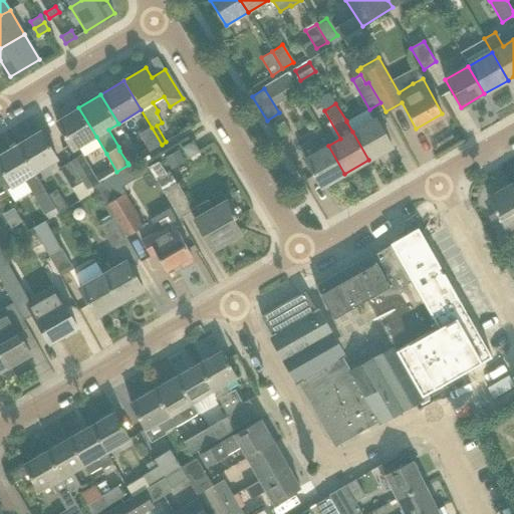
[(73,151),(96,137),(78,107),(55,120),(73,151)]
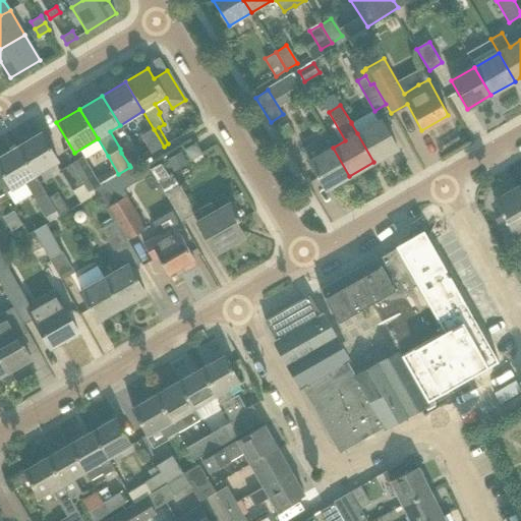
[(381,120),(357,133),(373,162),(397,149),(381,120)]
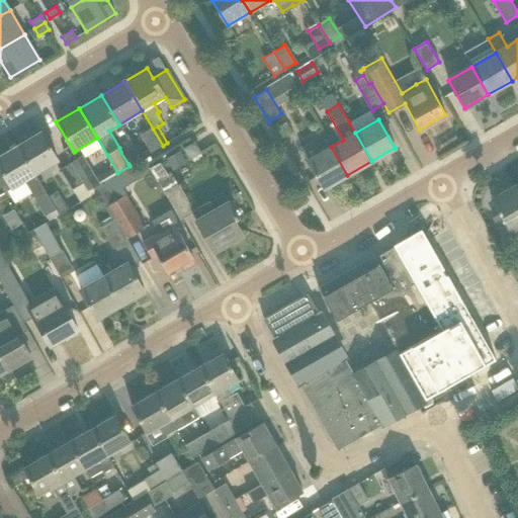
[(152,153),(163,146),(153,128),(141,135),(152,153)]
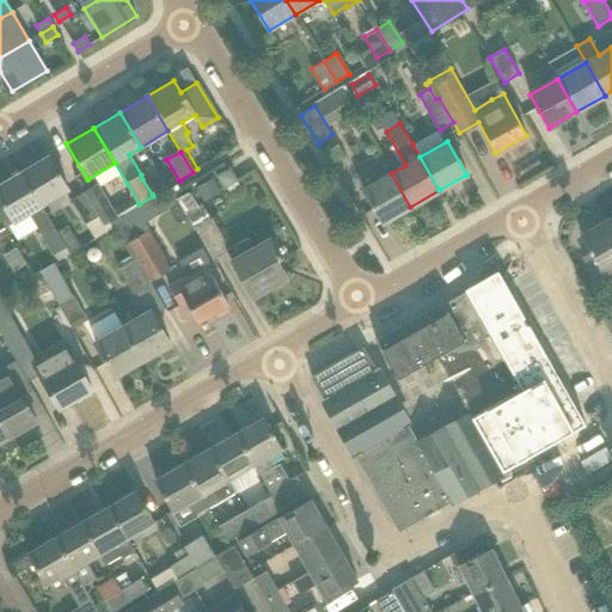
[(48,155),(20,171),(42,207),(42,206),(68,190),(48,155)]
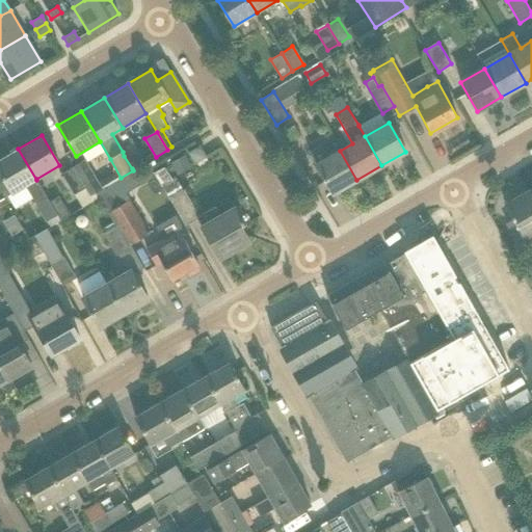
[(356,180),(340,151),(327,158),(320,144),(309,152),(333,193),(356,180)]
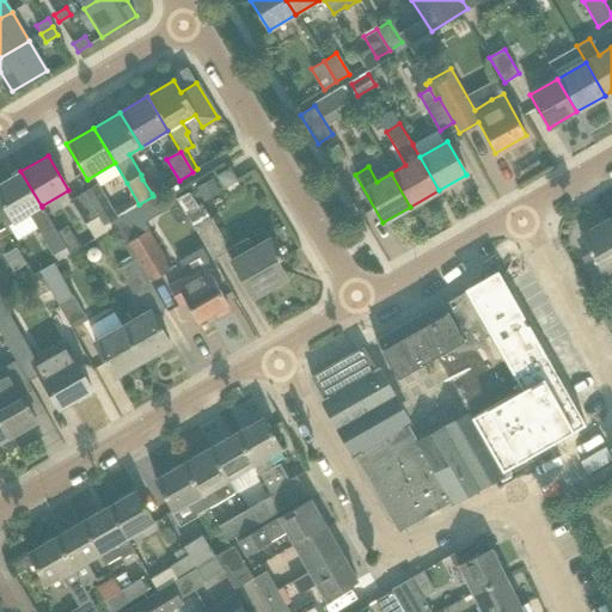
[(218,176),(225,188),(237,181),(230,169),(218,176)]
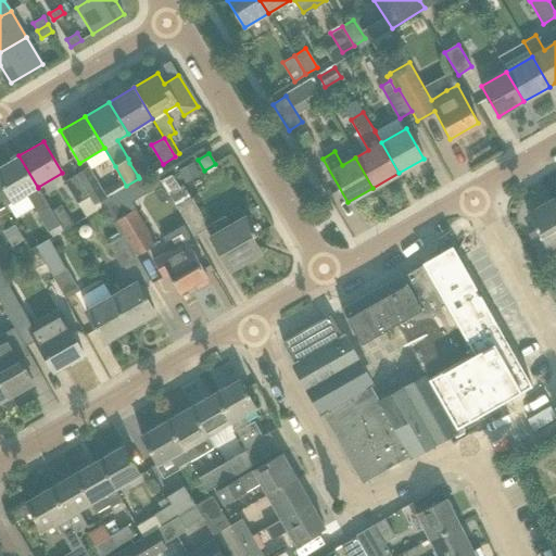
[(38,188),(19,155),(0,166),(0,180),(13,202),(26,194),(52,238),(64,230),(52,211),(38,187),(38,188)]
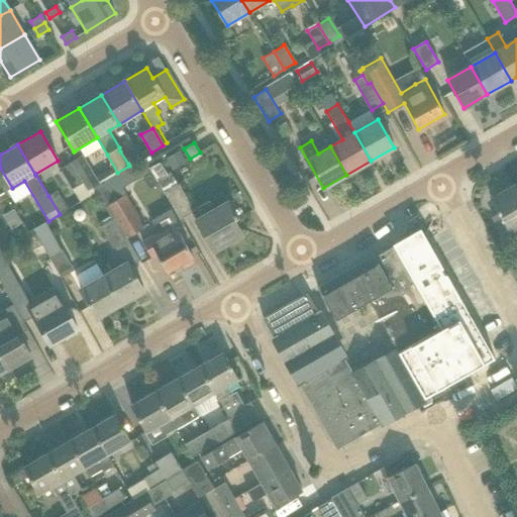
[(126,148),(120,151),(128,164),(133,161),(126,148)]
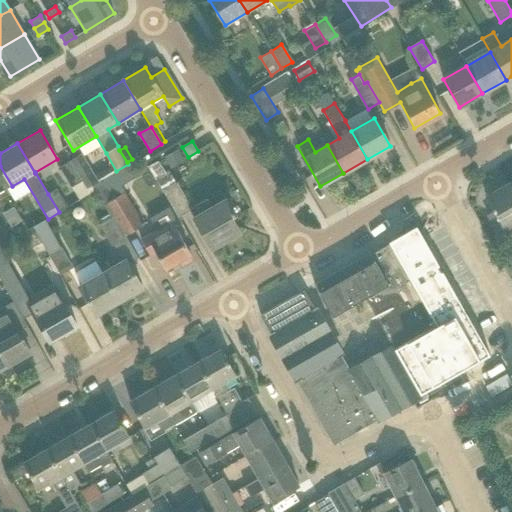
[(177,150),(163,157),(169,168),(182,161),(177,150)]
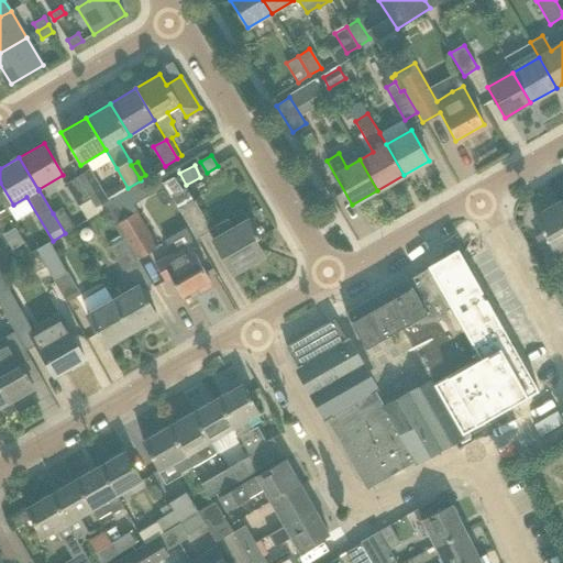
[(76,178),(89,200),(90,199),(96,208),(109,199),(90,169),(76,178)]
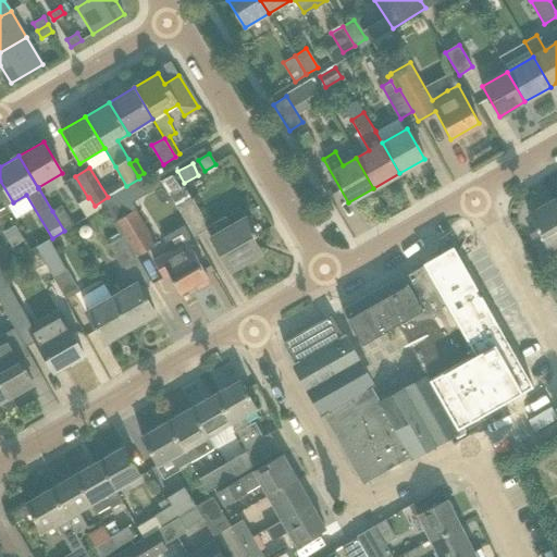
[(78,205),(88,198),(75,176),(65,183),(78,205)]
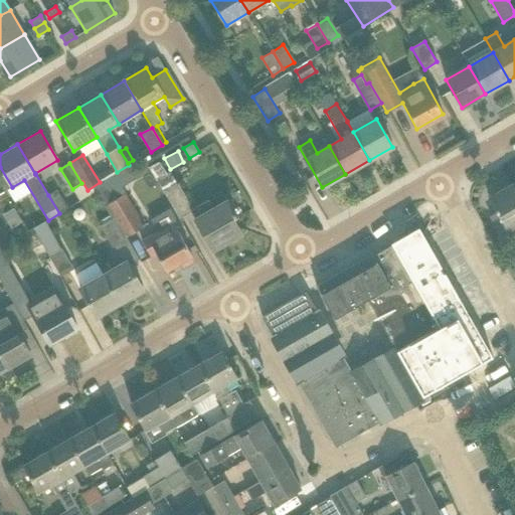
[(105,179),(111,190),(120,184),(114,174),(105,179)]
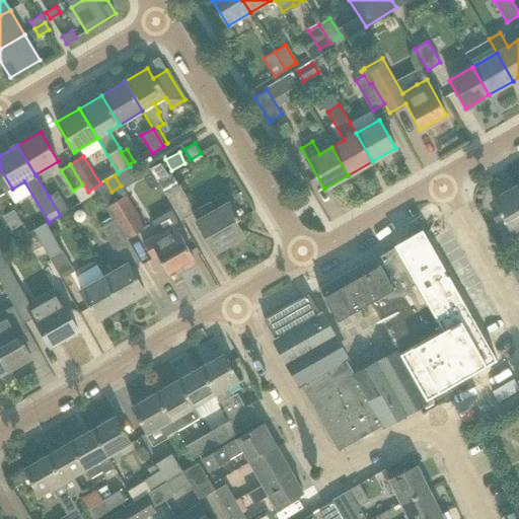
[(165,193),(181,221),(195,213),(178,186),(165,193)]
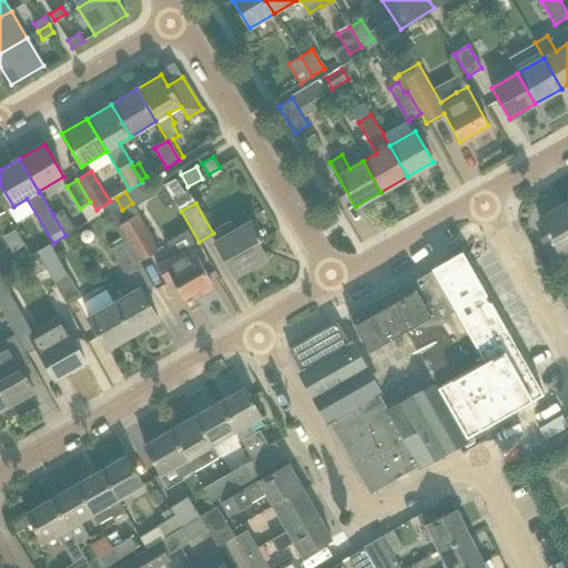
[(567,209),(565,203),(539,219),(548,234),(540,239),(553,260),(567,251),(567,209)]
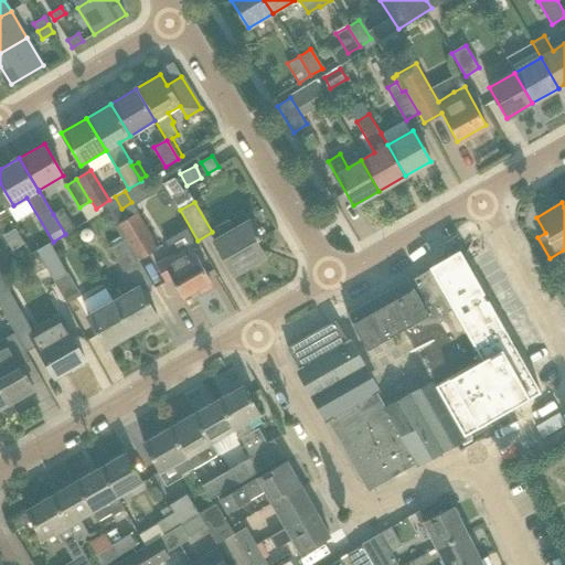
[(63,208),(53,214),(65,234),(75,228),(63,208)]
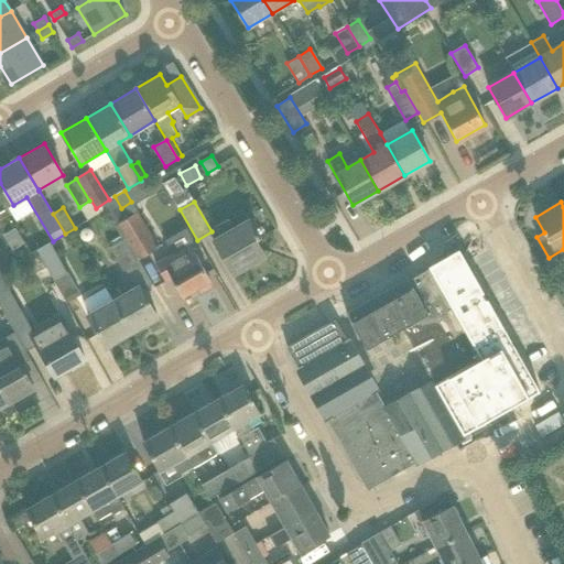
[(125,239),(138,261),(158,248),(136,213),(115,225),(125,239)]
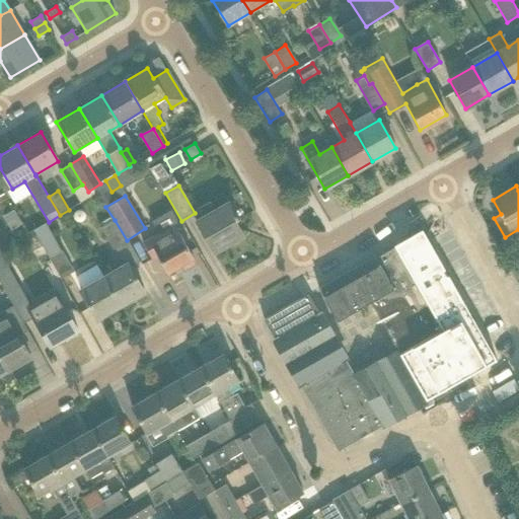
[(197,221),(204,234),(214,252),(242,236),(234,222),(238,219),(229,203),(197,221)]
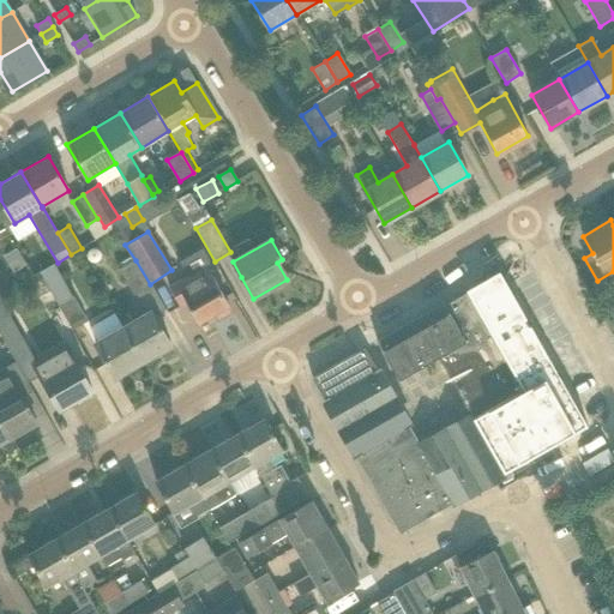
[(133,262),(119,270),(133,294),(136,293),(150,284),(136,260),(133,262)]
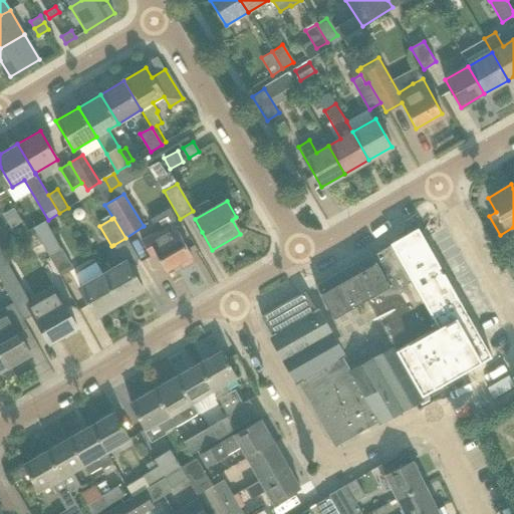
[(48,255),(60,276),(73,269),(45,221),(33,229),(48,255)]
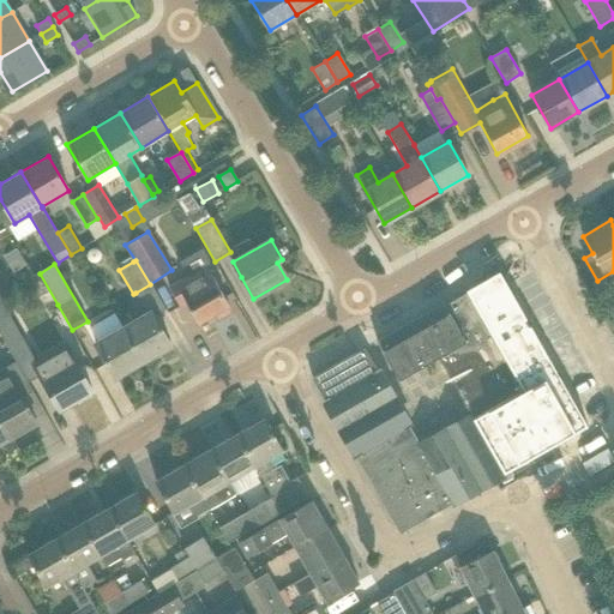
[(206,265),(168,287),(179,306),(186,302),(198,323),(216,313),(218,318),(229,312),(227,307),(229,306),(206,265)]
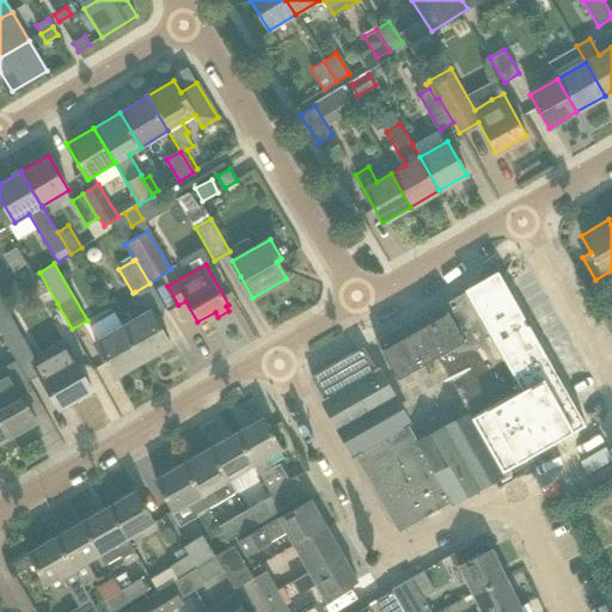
[(487,276),(465,289),(467,293),(469,298),(500,350),(521,389),(521,390),(471,417),(502,471),(515,464),(509,453),(512,453),(516,463),(522,459),(524,460),(551,444),(551,442),(558,439),(560,439),(574,430),(568,420),(579,414),(528,324),(518,330),(513,323),(524,317),(503,281),(493,288),(487,276)]
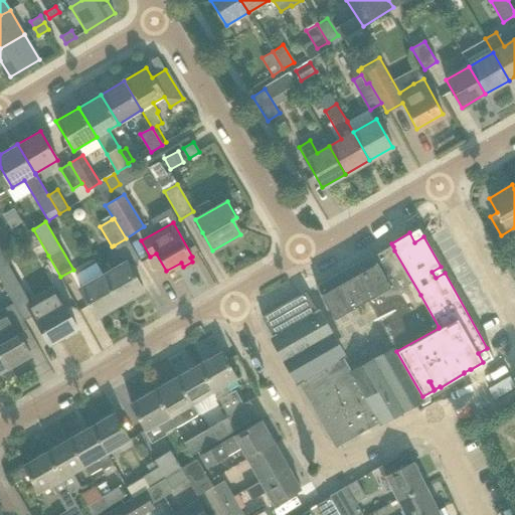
[(382,254),(341,279),(356,304),(366,299),(396,351),(439,327),(420,295),(394,250),(383,256),(382,254)]
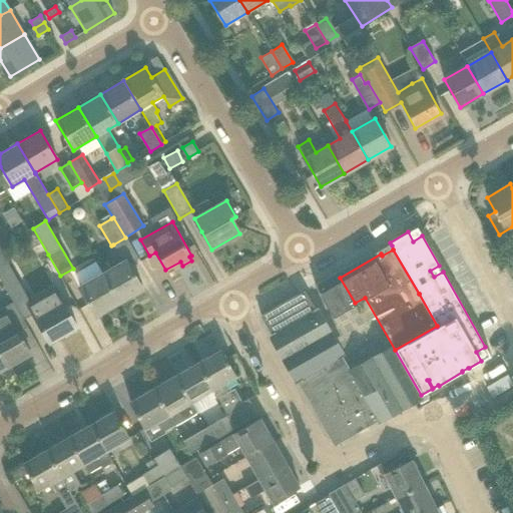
[(126,261),(103,274),(119,303),(142,289),(126,261)]
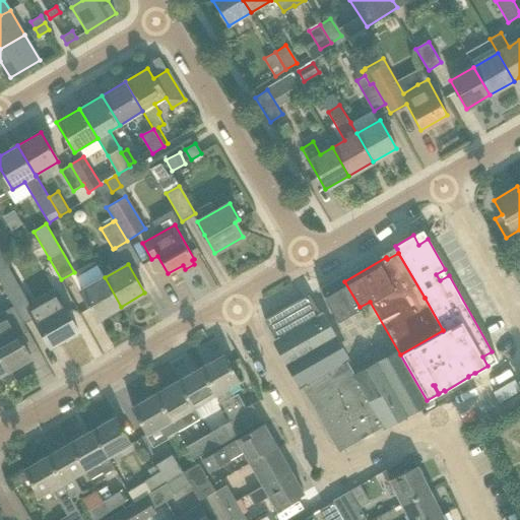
[(0,282),(14,307),(27,300),(13,275),(0,282)]
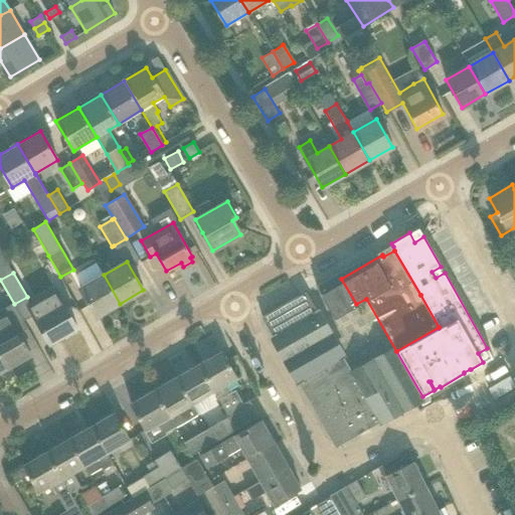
[(120,304),(104,275),(79,289),(96,317),(120,304)]
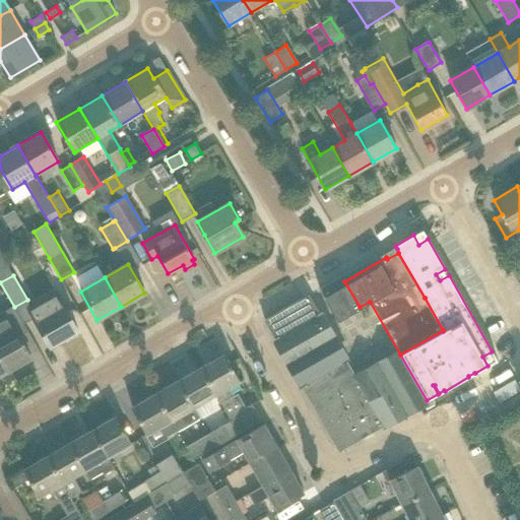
[(324,342),(333,337),(312,301),(305,305),(302,299),(264,320),(301,384),(311,378),(314,383),(339,369),(324,342)]
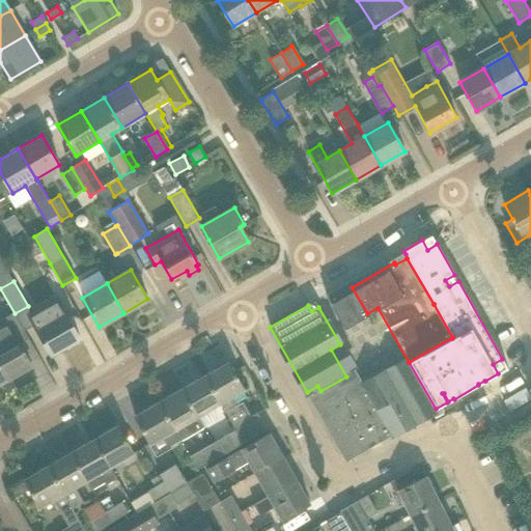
[(36,329),(51,355),(80,338),(65,312),(36,329)]
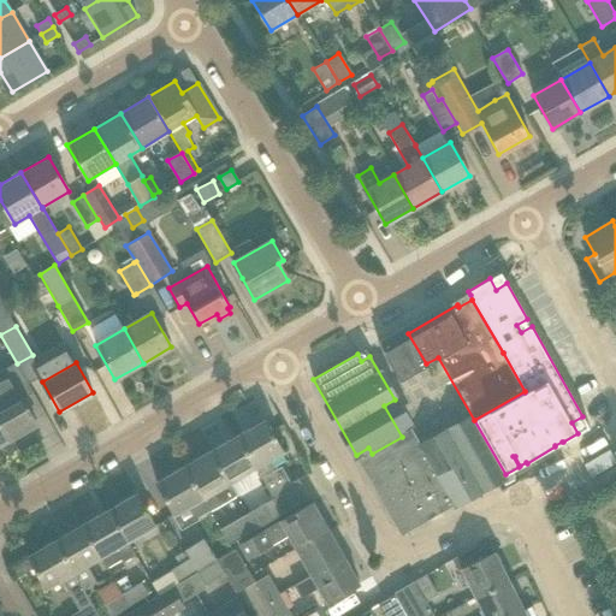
[(0,379),(1,381),(0,381),(0,426),(7,440),(36,425),(22,400),(33,392),(16,363),(0,372),(0,379)]
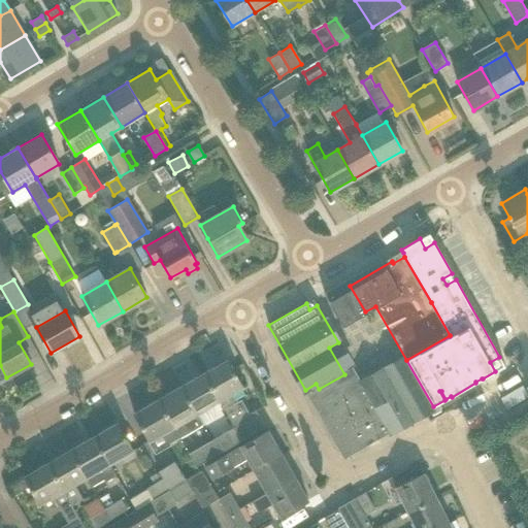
[(227,360),(204,373),(220,400),(219,401),(224,410),(235,404),(230,395),(242,388),(227,360)]
